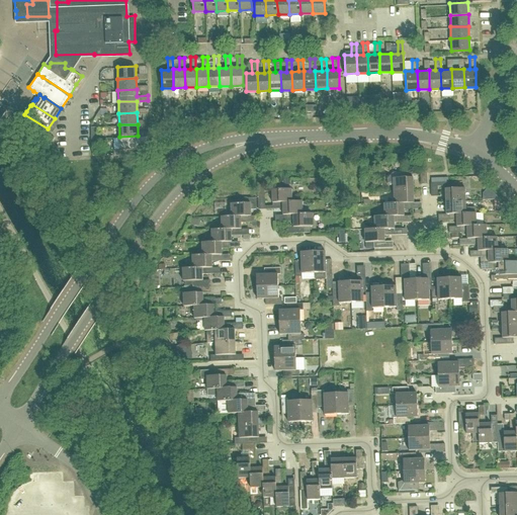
[(51,142),(54,137),(46,132),(45,131),(41,136),(50,141),(51,142)]
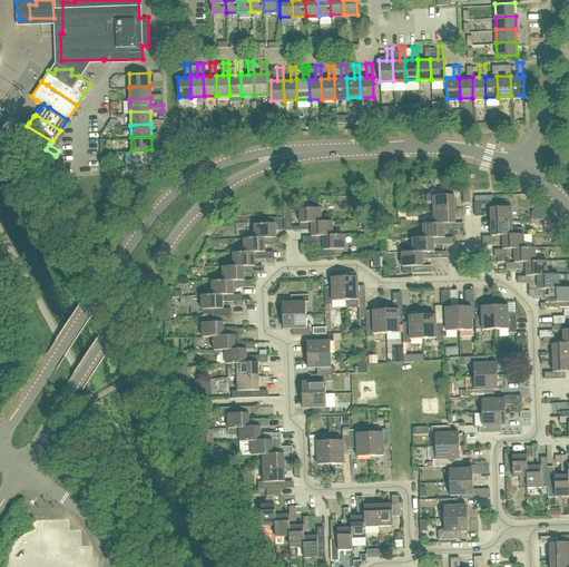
[(151,149),(131,150),(133,163),(153,163),(153,162),(165,162),(165,156),(153,156),(151,149)]
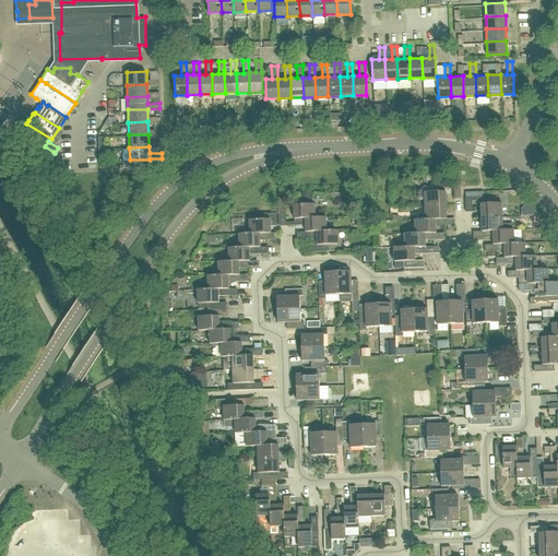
[(419,198),(424,198),(425,204),(446,203),(444,190),(443,186),(453,186),(453,194),(460,193),(460,184),(460,182),(434,184),(423,184),(417,190),(417,196),(419,198)]
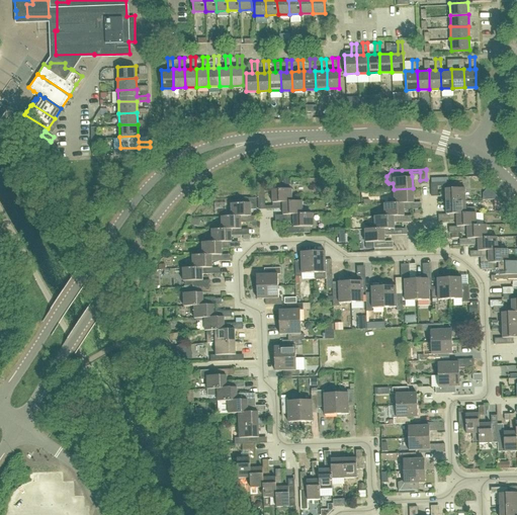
[(445,199),(464,199),(464,186),(455,186),(455,180),(447,180),(447,187),(444,187),(445,199)]
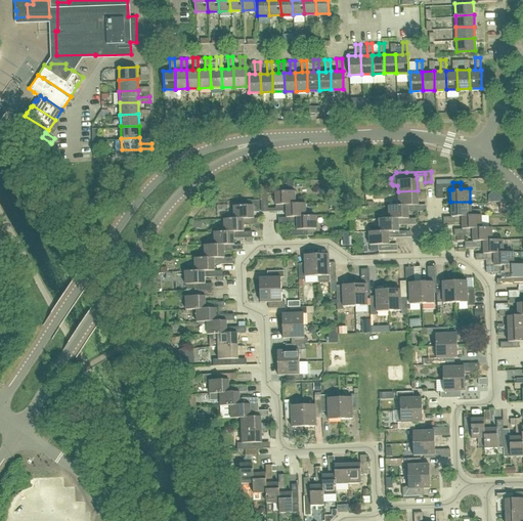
[(295,203),(295,202),(294,189),(274,190),(275,203),(277,203),(277,210),(286,209),(286,203),(295,203)]
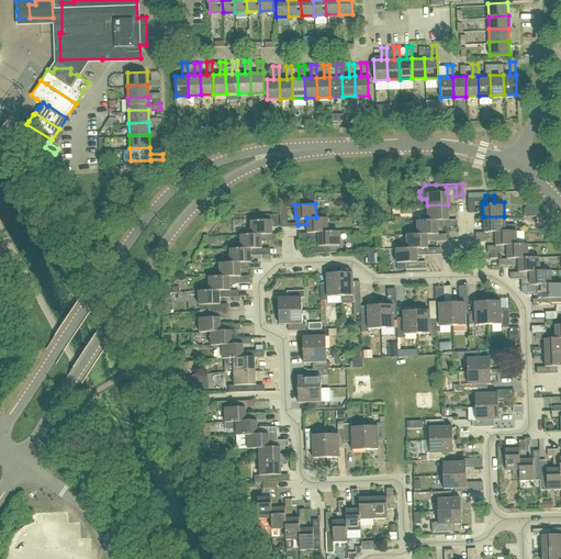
[(445,219),(448,219),(448,204),(427,205),(427,219),(436,219),(437,225),(446,225),(445,219)]
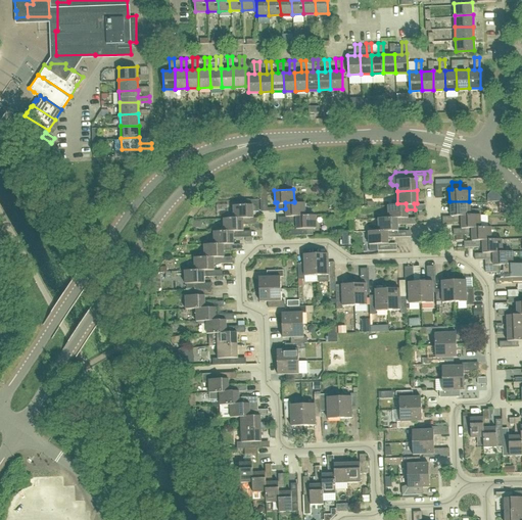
[(242,217),(243,223),(250,223),(250,216),(253,216),(252,209),(258,208),(258,197),(250,197),(250,203),(233,203),(233,217),(242,217)]
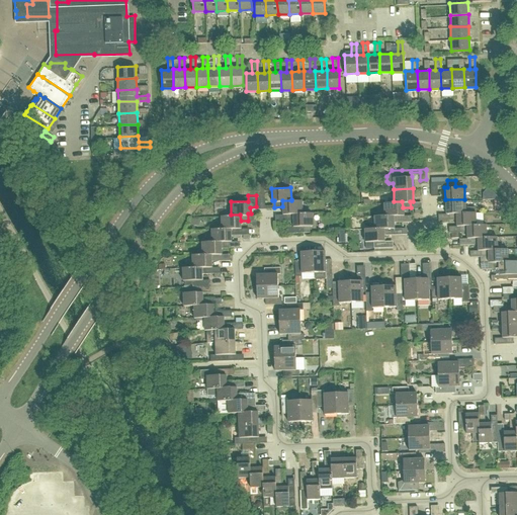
[(302,212),(302,211),(302,199),(291,199),(291,200),(282,200),(282,206),(282,212),(285,212),(285,219),(292,219),(293,219),(292,212),(302,212)]
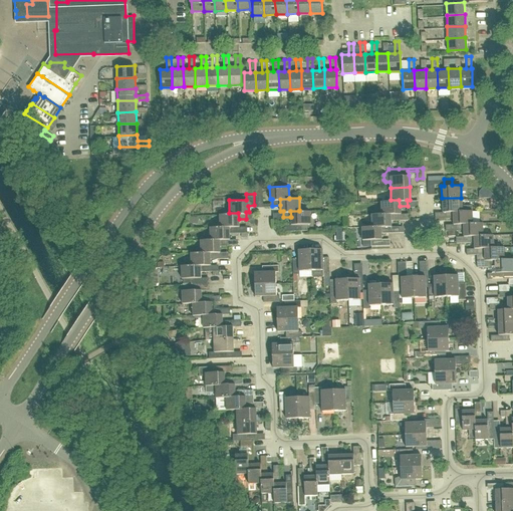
[(462,210),(461,198),(442,198),(442,211),(444,211),(445,217),(453,217),(453,211),(462,210)]
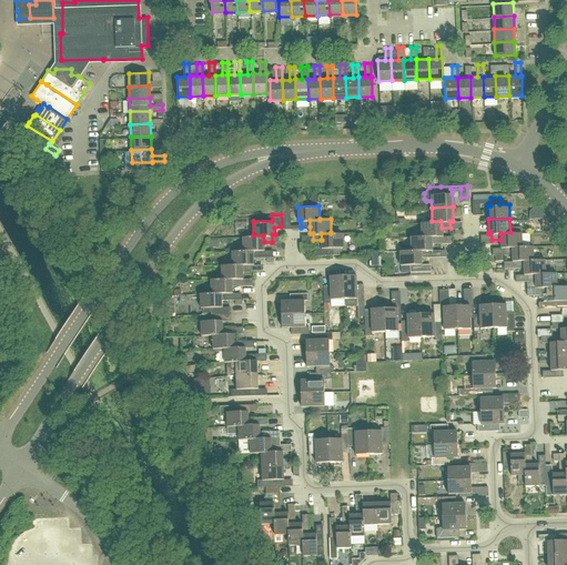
[(443,234),(442,228),(441,221),(432,221),(421,221),(422,234),(422,235),(431,235),(431,242),(432,242),(439,241),(439,234),(443,234)]
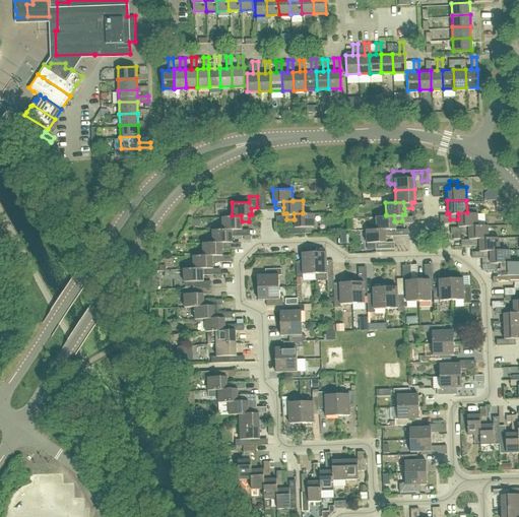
[(477,224),(477,211),(467,212),(458,213),(458,219),(458,225),(460,225),(461,232),(468,232),(468,224),(477,224)]
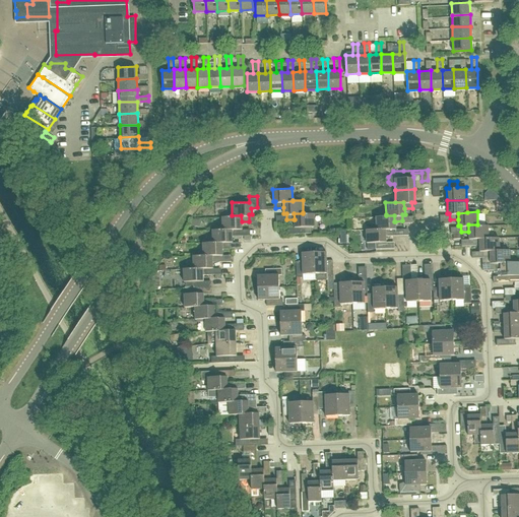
[(295,219),(294,219),(295,227),(297,225),(297,232),(311,232),(311,225),(314,225),(313,212),(303,212),(303,213),(294,213),(295,219)]
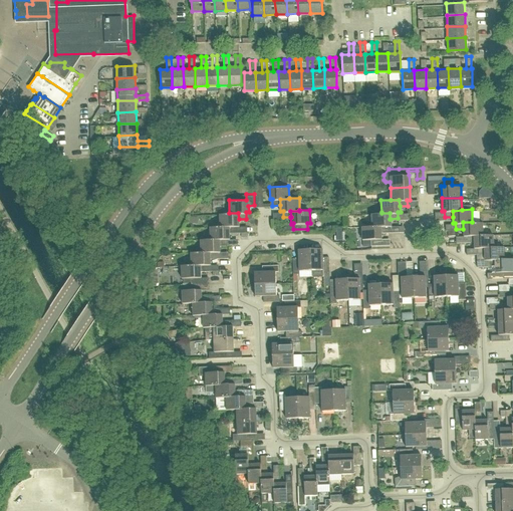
[(388,225),(391,225),(391,219),(390,219),(390,213),(381,213),(381,212),(371,213),(371,225),(371,226),(379,225),(380,231),(389,231),(388,225)]
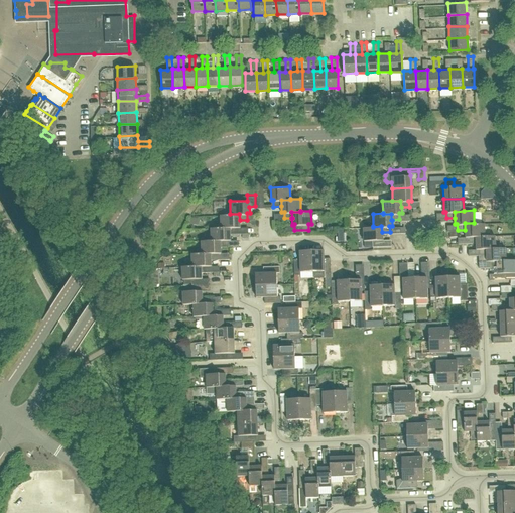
[(240,226),(240,220),(239,214),(230,214),(220,214),(221,227),(230,227),(230,233),(238,233),(237,226),(240,226)]
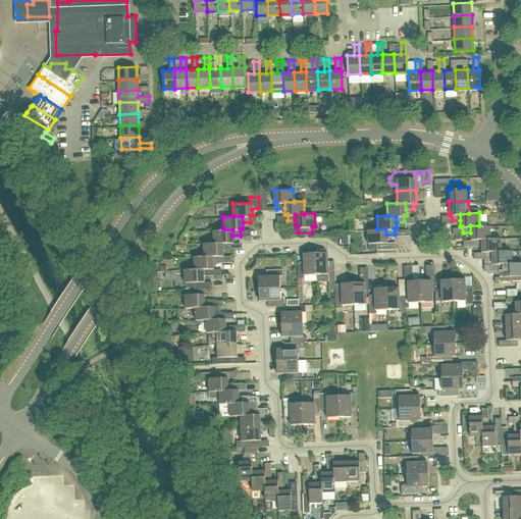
[(490,238),(489,224),(479,225),(470,225),(470,232),(470,239),(473,239),(473,245),(480,245),(481,245),(481,238),(490,238)]
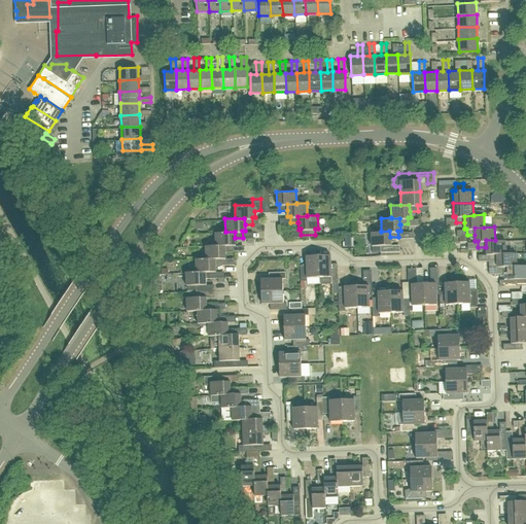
[(391,250),(390,237),(389,231),(381,232),(381,231),(371,232),(372,244),(380,244),(380,250),(391,250)]
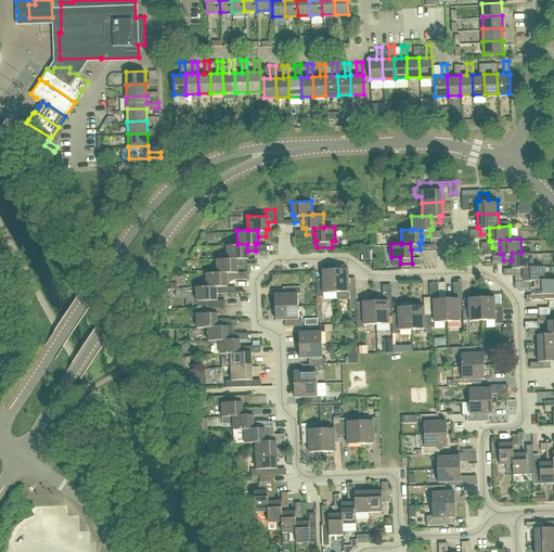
[(247,257),(247,251),(247,244),(237,244),(227,244),(227,257),(227,258),(236,258),(237,265),(245,264),(245,257),(247,257)]
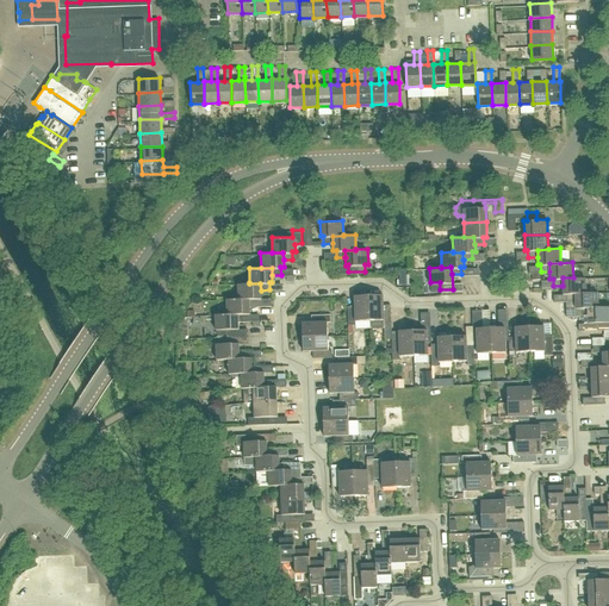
[(585,292),(584,276),(573,277),(563,277),(563,286),(561,286),(563,293),(565,293),(565,300),(575,300),(575,292),(585,292)]
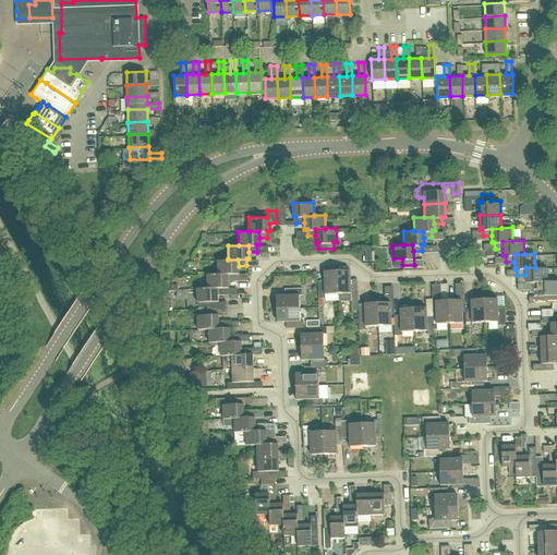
[(239,272),(239,266),(238,260),(228,260),(228,258),(217,260),(218,273),(227,273),(228,279),(235,279),(235,273),(239,272)]
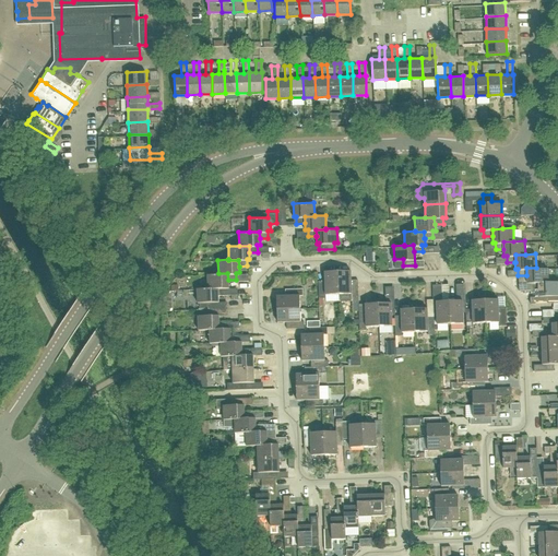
[(547,281),(547,267),(536,268),(526,268),(526,275),(526,282),(530,282),(530,288),(537,288),(537,281),(547,281)]
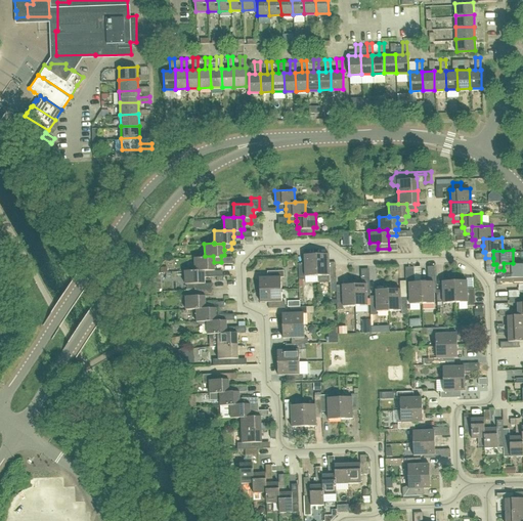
[(304,274),(316,274),(316,253),(304,253),(304,261),(298,262),(298,278),(304,277),(304,274)]
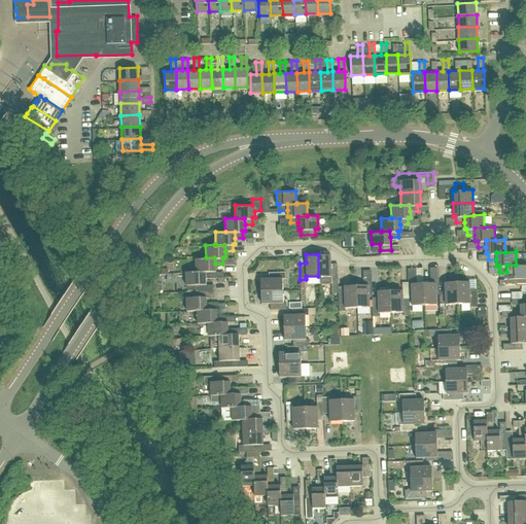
[(318,254),(318,276),(330,276),(330,278),(337,278),(337,262),(330,262),(330,254),(318,254)]
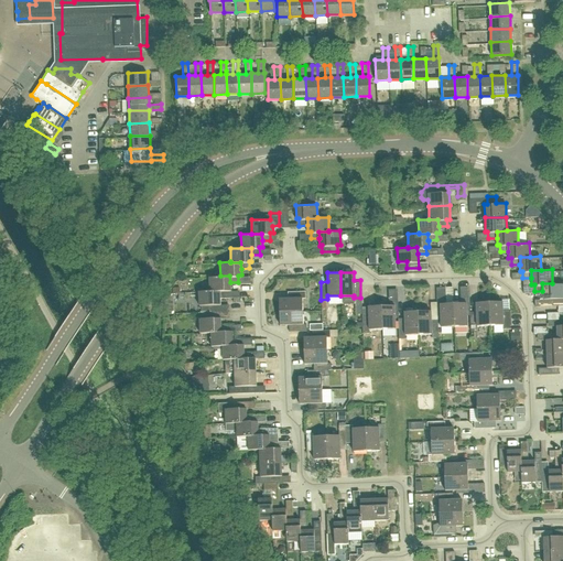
[(230,290),(230,282),(229,276),(220,276),(209,276),(209,290),(218,290),(219,297),(228,297),(227,290),(230,290)]
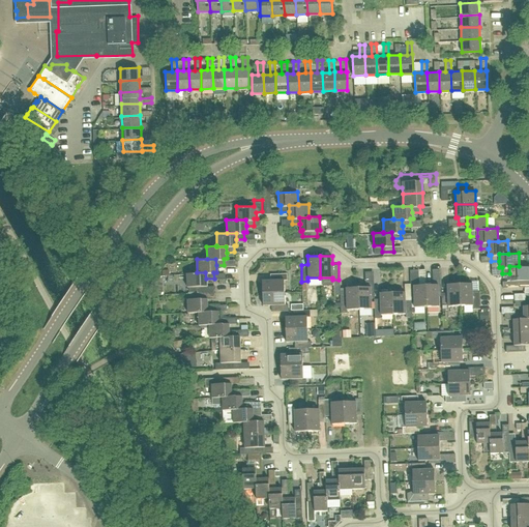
[(509,266),(509,273),(510,280),(512,280),(512,286),(528,285),(528,265),(519,266),(509,266)]
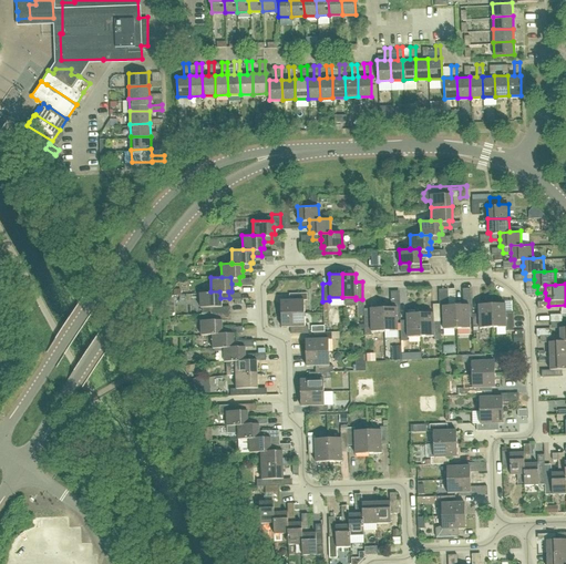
[(455,304),(455,327),(469,327),(469,303),(470,303),(469,286),(462,287),(462,304),(455,304)]
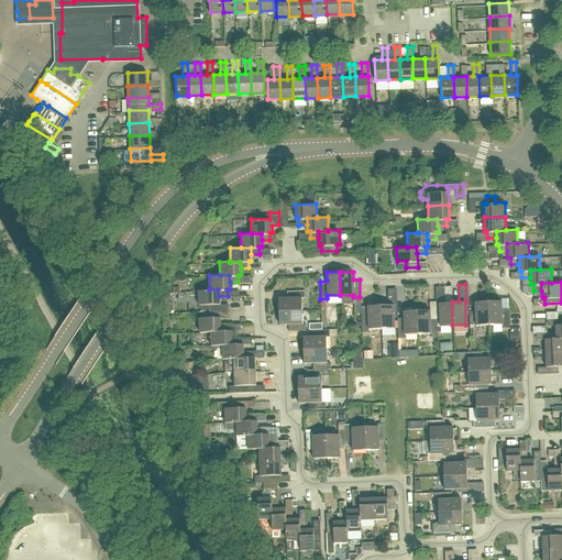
[(452,325),(452,302),(444,302),(444,285),(437,285),(438,302),(439,302),(440,325),(452,325)]
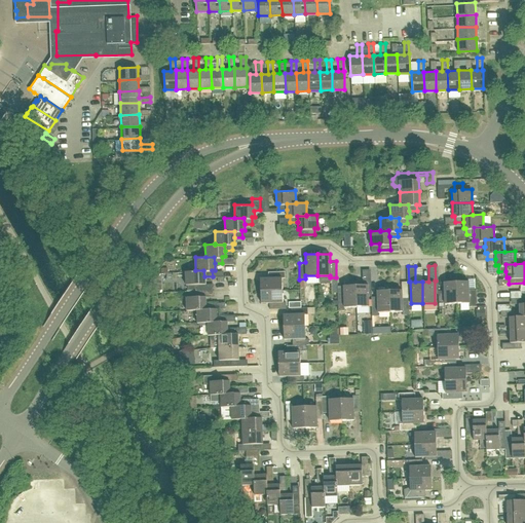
[(355,284),(355,305),(368,305),(368,284),(369,284),(368,267),(362,268),(363,284),(355,284)]
